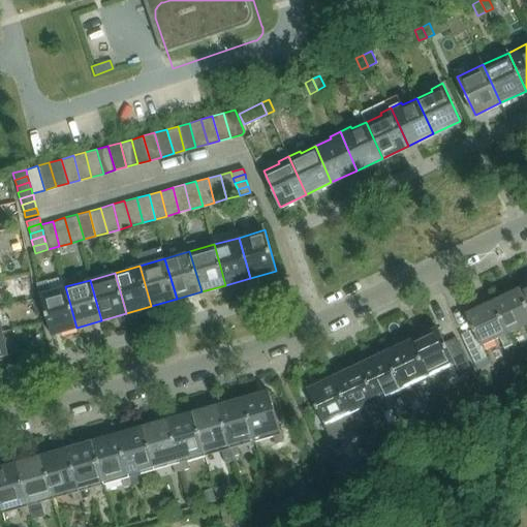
[(36,283),(39,293),(51,335),(76,328),(65,286),(50,291),(47,281),(36,283)]
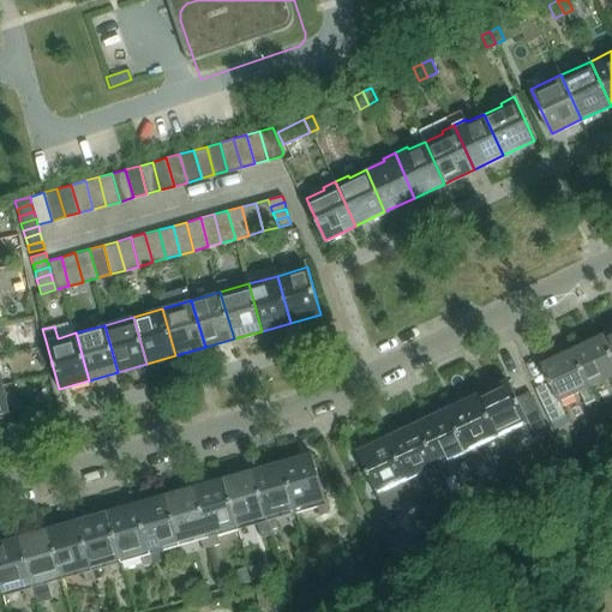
[(611,329),(600,335),(611,360),(611,329)]
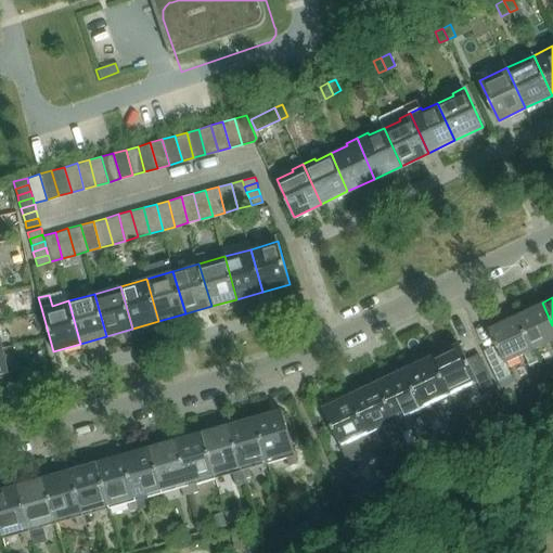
[(552,325),(542,303),(515,316),(531,349),(532,349),(551,339),(552,345),(552,325)]
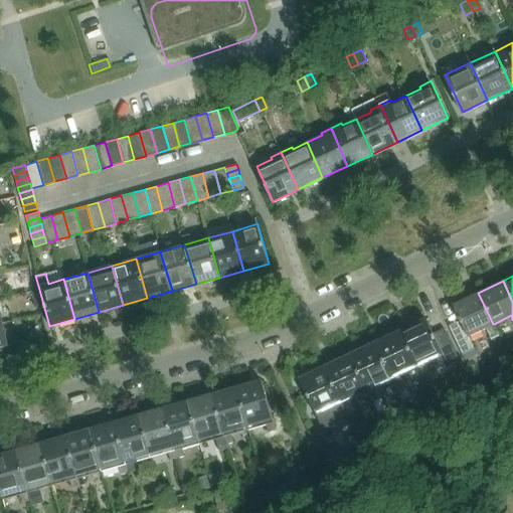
[(499,334),(494,324),(493,324),(478,293),(453,305),(460,319),(449,325),(461,352),(474,346),(469,336),(485,328),(490,338),(499,334)]
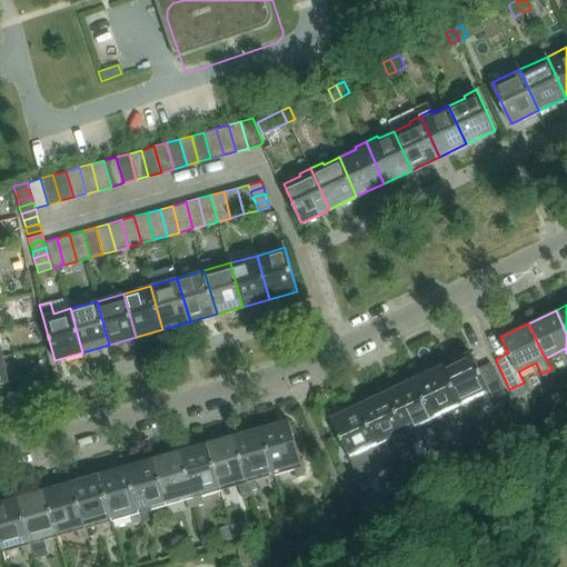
[(470,351),(441,365),(461,405),(467,416),(477,411),(471,399),(489,391),(495,403),(507,397),(490,361),(478,367),(470,351)]
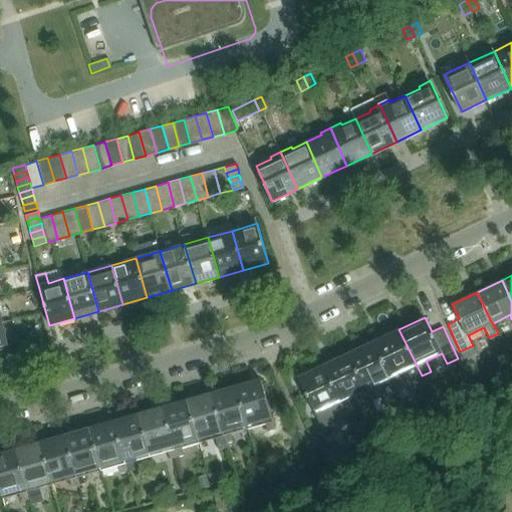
[(399,329),(374,341),(392,377),(397,388),(405,384),(400,373),(417,365),(399,329)]
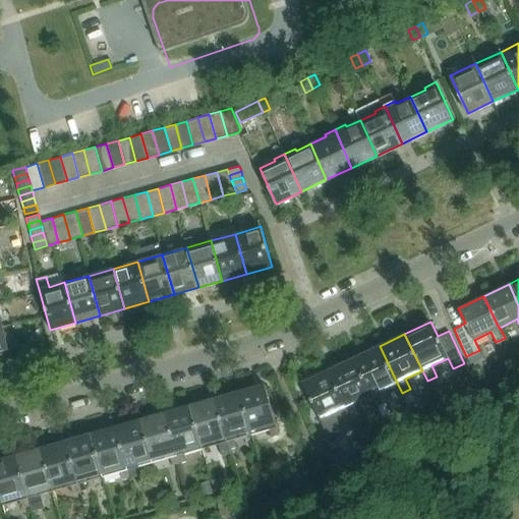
[(380,346),(353,358),(371,395),(377,405),(385,401),(380,391),(397,383),(380,346)]
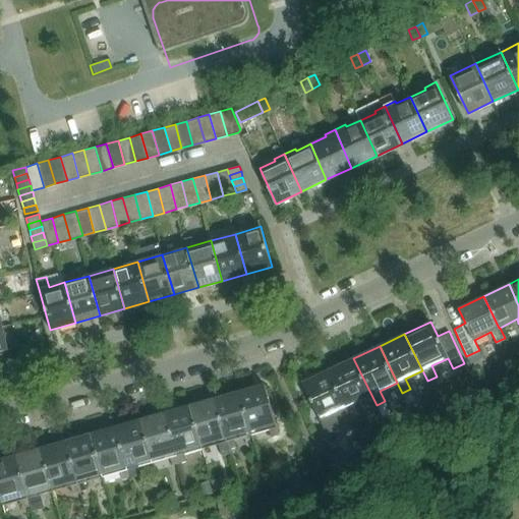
[(353,358),(328,369),(346,406),(351,417),(359,413),(354,402),(371,395),(353,358)]
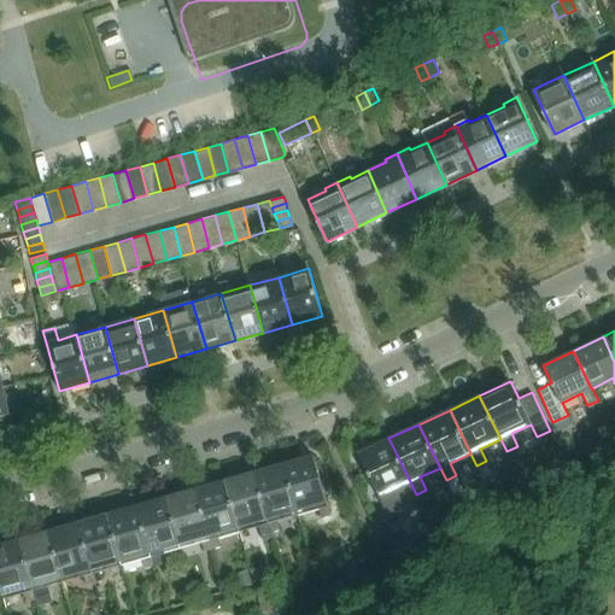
[(390,491),(410,481),(388,438),(358,452),(379,497),(380,496),(386,508),(396,504),(390,491)]
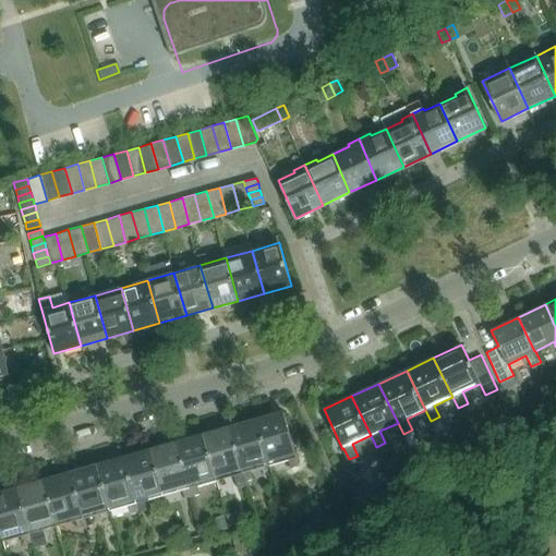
[(282,411),(255,419),(268,460),(287,455),(290,467),(298,464),(282,411)]
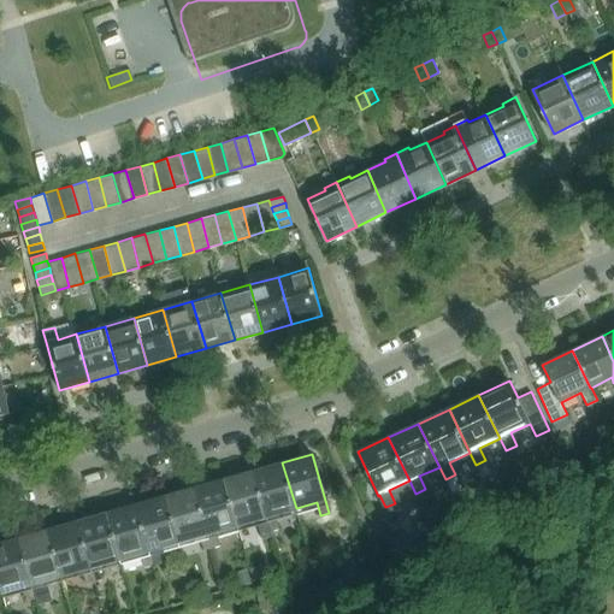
[(282,462),(253,471),(270,530),(278,527),(275,514),(296,508),(282,462)]
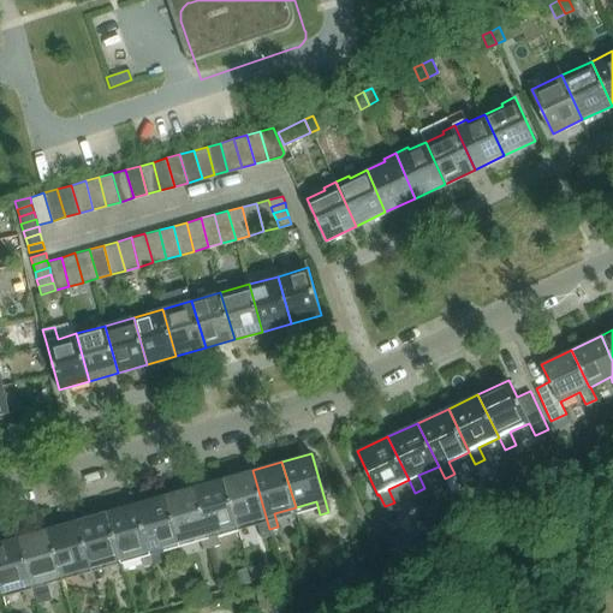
[(222,478),(237,524),(257,518),(261,531),(269,529),(253,470),(222,478)]
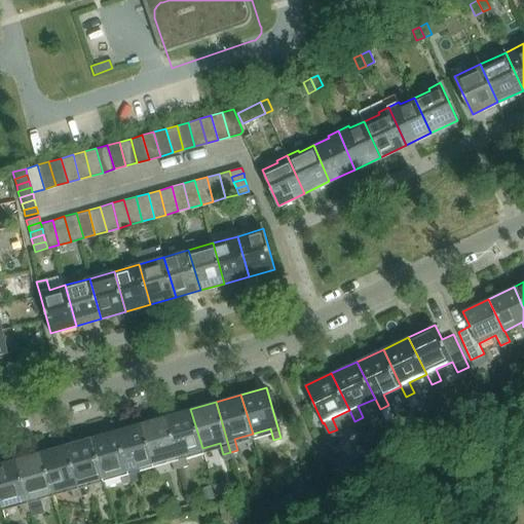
[(388,405),(380,409),(384,419),(393,415),(388,405)]
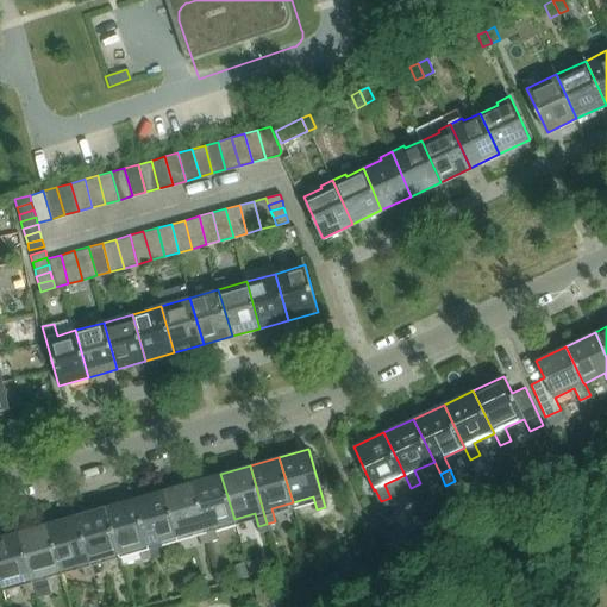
[(192,482),(208,540),(218,538),(213,525),(235,519),(220,474),(192,482)]
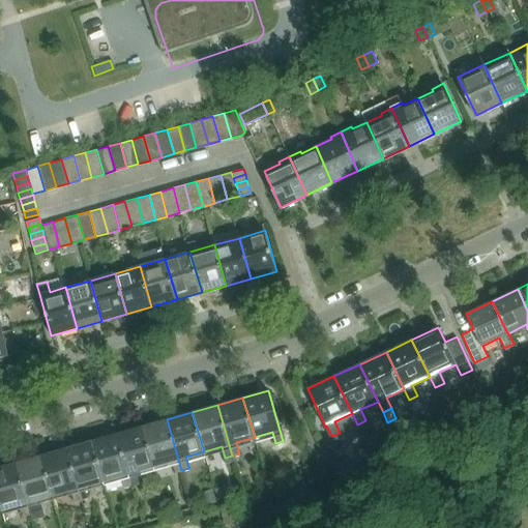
[(142,427),(153,466),(171,461),(174,472),(181,470),(167,419),(142,427)]
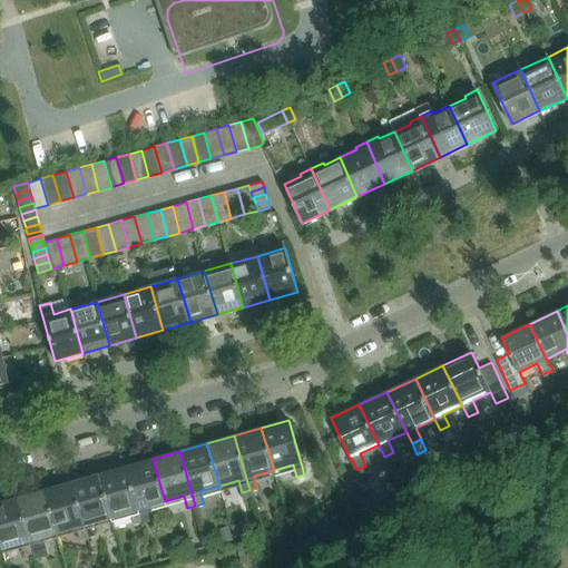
[(125,467),(142,521),(149,519),(146,507),(165,501),(153,459),(125,467)]
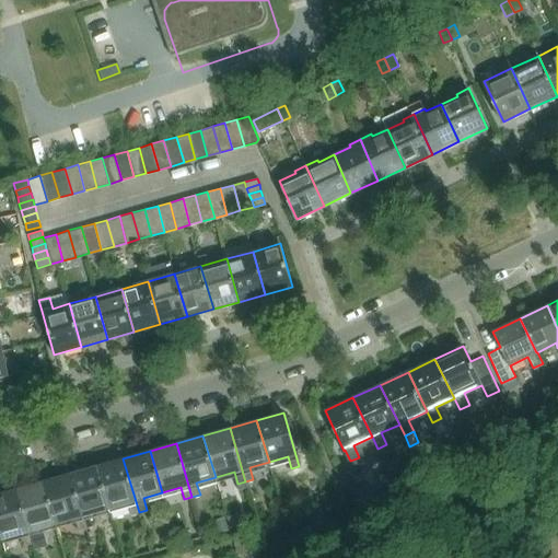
[(95,466),(108,508),(127,502),(130,515),(139,512),(123,458),(95,466)]
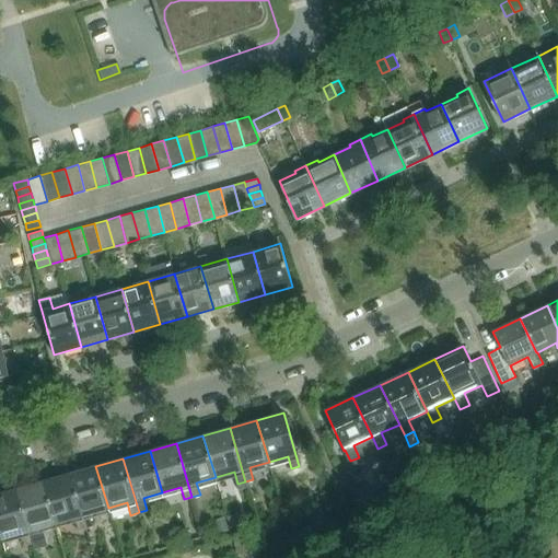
[(399,474),(399,473),(394,458),(385,463),(392,476),(392,477),(399,474)]
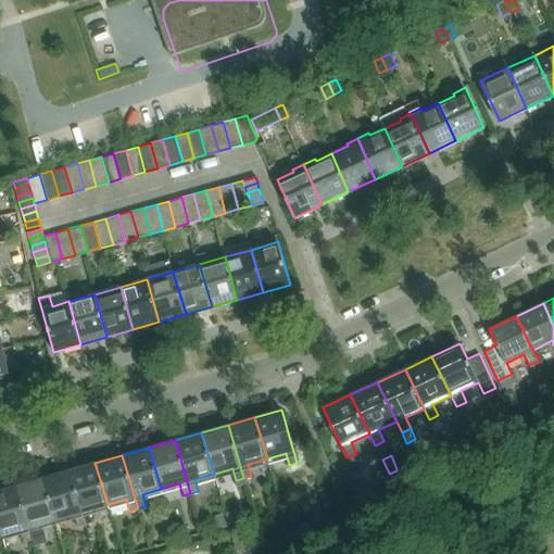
[(88,510),(108,504),(95,463),(68,470),(85,525),(92,523),(88,510)]
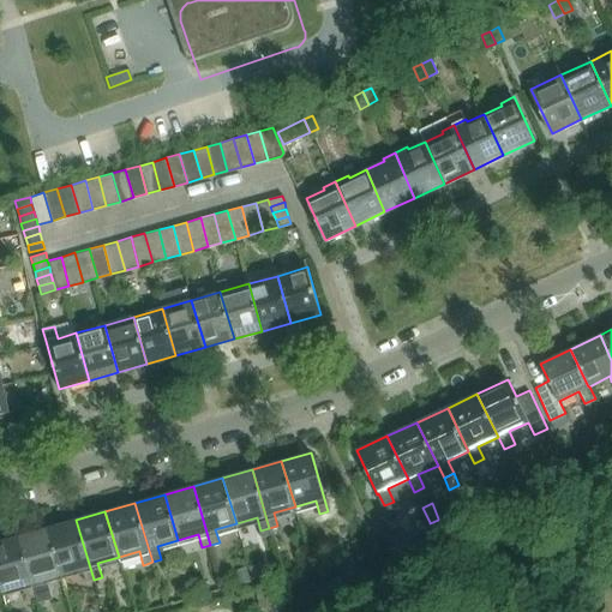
[(76,520),(47,528),(60,574),(82,568),(85,582),(94,580),(76,520)]
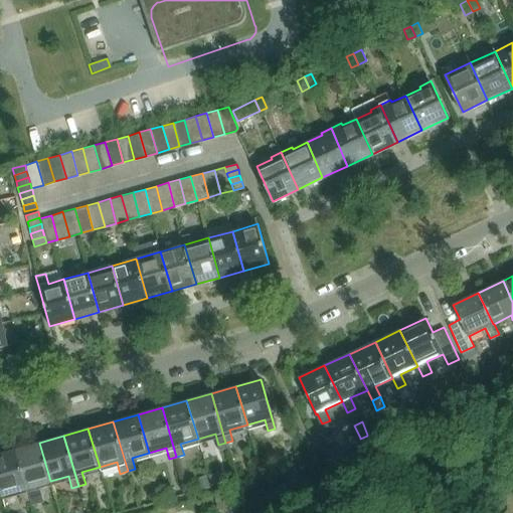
[(39,484),(50,481),(39,443),(14,450),(29,499),(42,495),(39,484)]
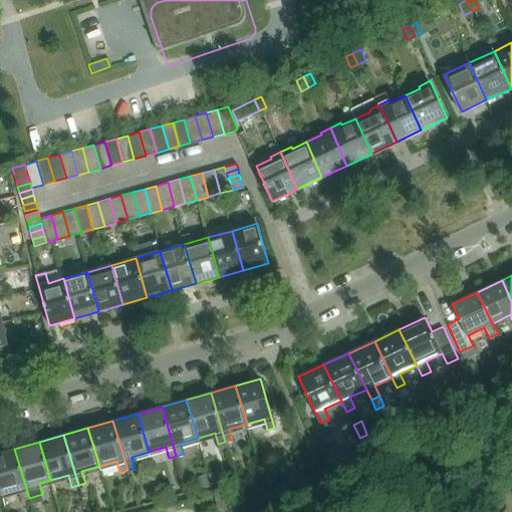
[(22,500),(29,498),(14,449),(0,452),(0,491),(1,494),(19,489),(22,500)]
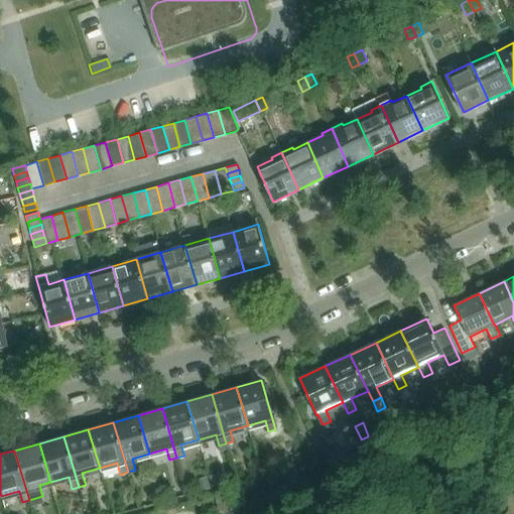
[(339,461),(336,454),(336,453),(335,454),(325,459),(329,466),(339,461)]
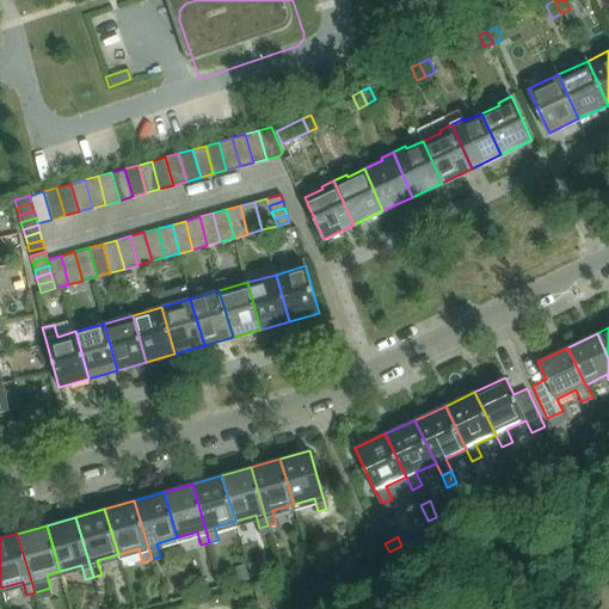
[(257,561),(247,564),(250,574),(260,571),(257,561)]
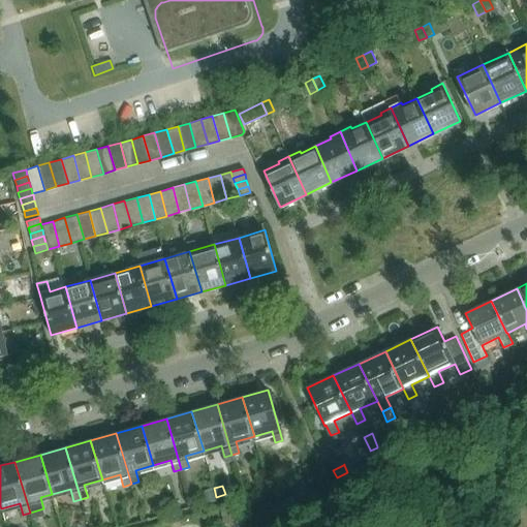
[(211,488),(203,491),(207,502),(215,499),(211,488)]
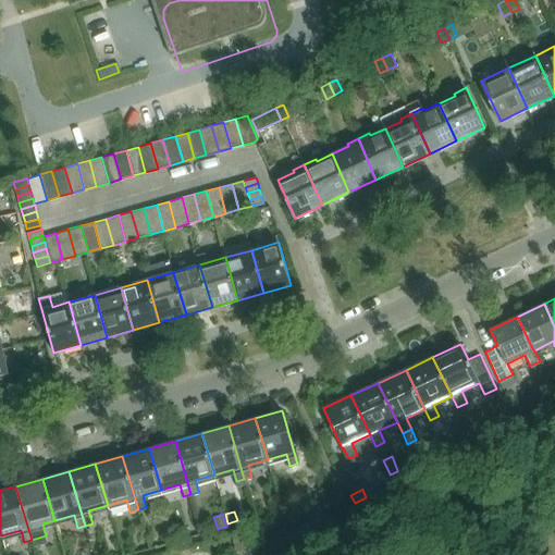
[(176,540),(186,537),(183,525),(172,528),(176,540)]
